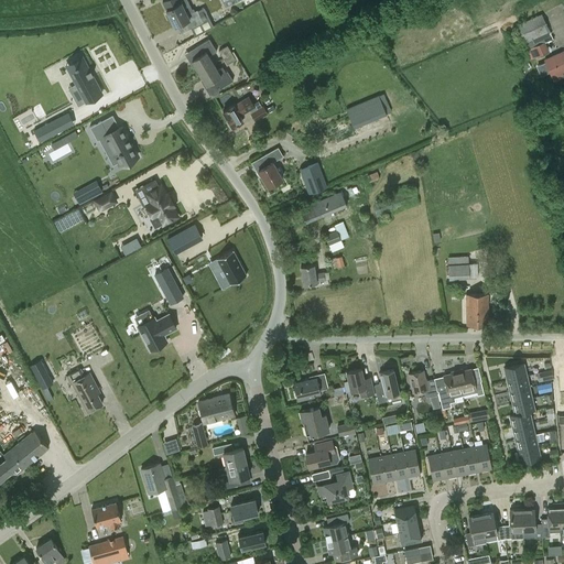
[(203,22),(197,10),(194,11),(193,8),(192,9),(187,0),(165,0),(162,2),(167,12),(166,13),(169,19),(171,19),(174,26),(185,21),(188,29),(203,22)]
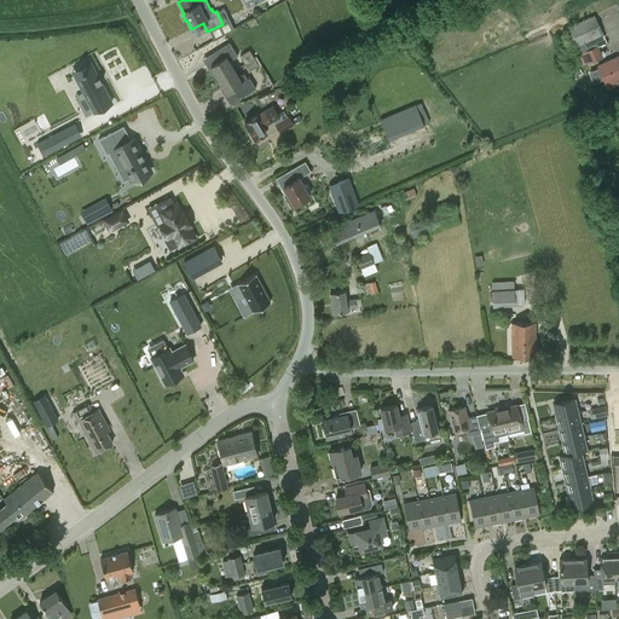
[(607,42),(594,15),(566,28),(574,47),(579,46),(580,51),(578,52),(579,55),(578,55),(583,65),(584,64),(603,57),(599,47),(607,42)]
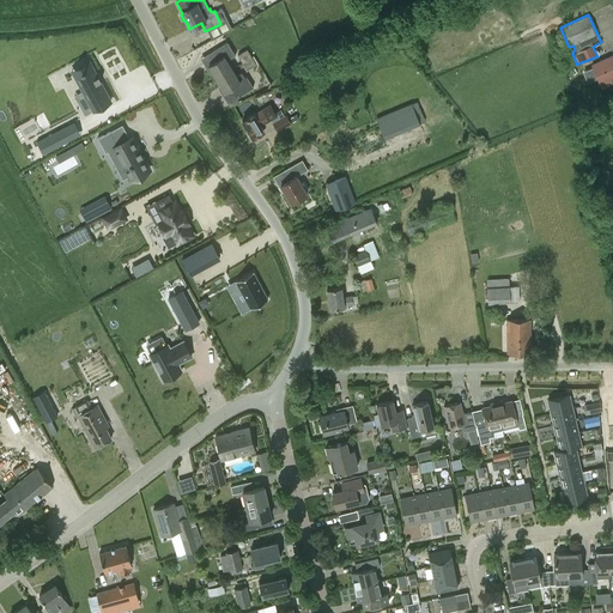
[(208,66),(216,79),(232,68),(226,60),(235,55),(228,42),(212,52),(217,60),(208,66)]
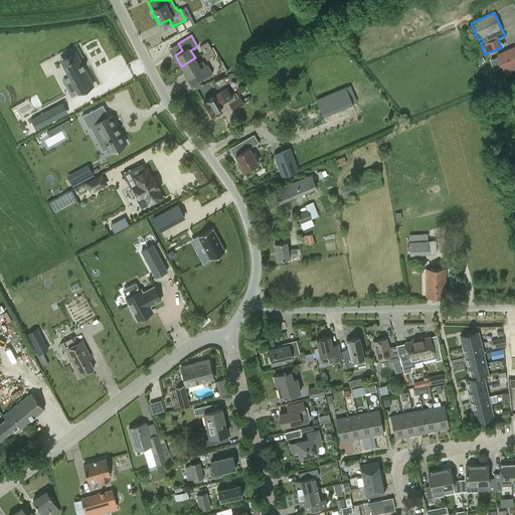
[(199,46),(203,52),(211,47),(207,41),(199,46)]
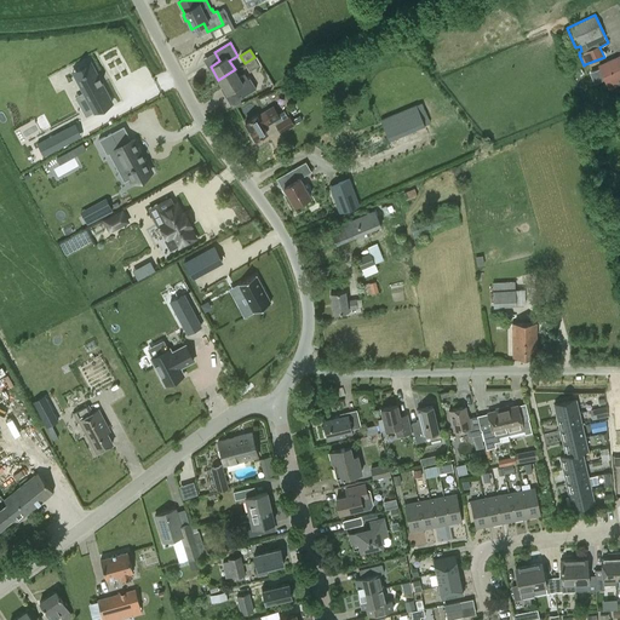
[(619,56),(598,65),(608,89),(619,82),(619,56)]
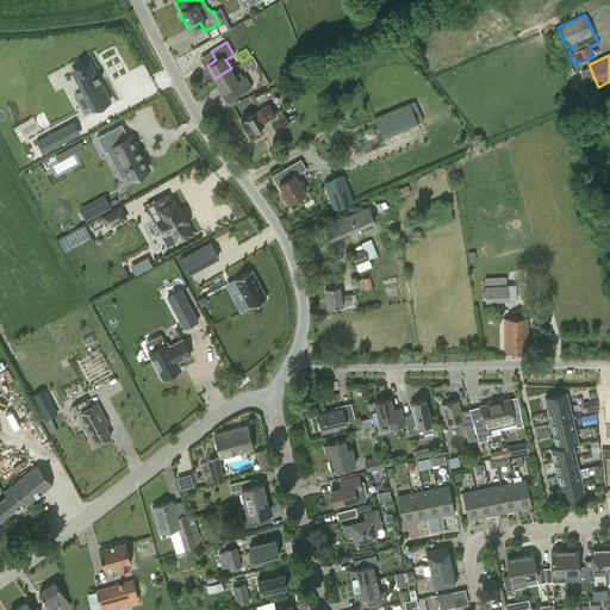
[(255,64),(250,56),(241,62),(246,69),(255,64)]
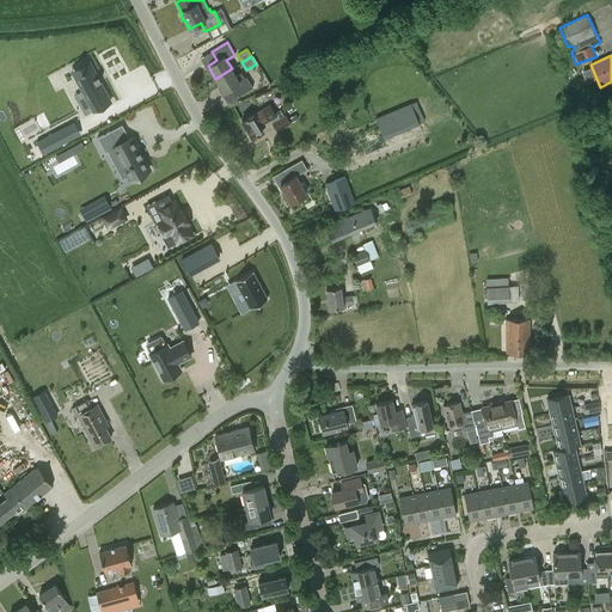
[(90,60),(72,68),(93,109),(110,99),(90,60)]
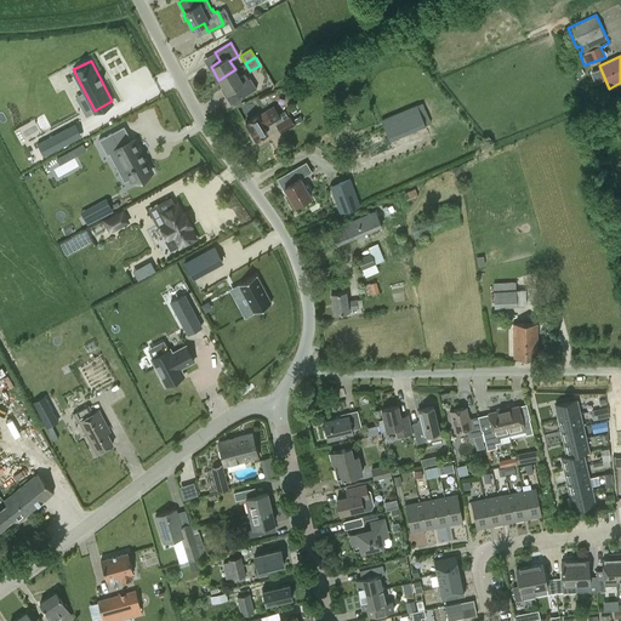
[(245,74),(240,78),(235,69),(218,80),(223,87),(227,92),(227,93),(234,89),(240,98),(256,89),(250,78),(248,79),(245,74)]
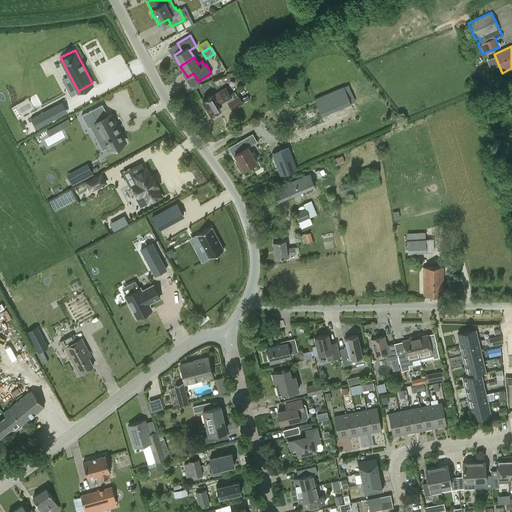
[(321,116),(351,104),(344,86),(314,98),(321,116)]
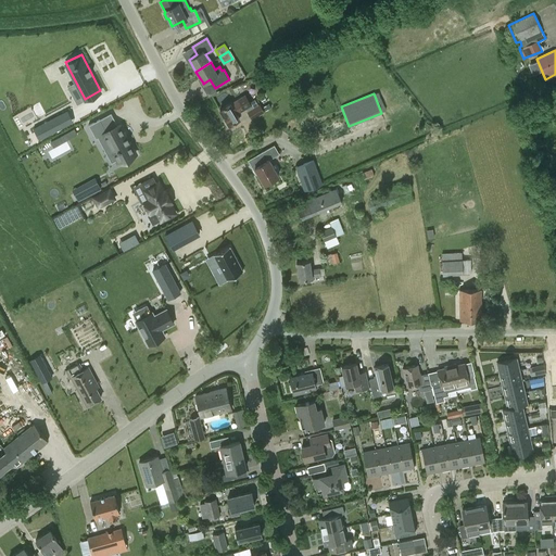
[(245,109),(247,112),(257,104),(255,100),(250,103),(244,96),(238,99),(230,104),(230,103),(219,110),(229,125),(239,118),(236,114),(244,109),(245,109)]
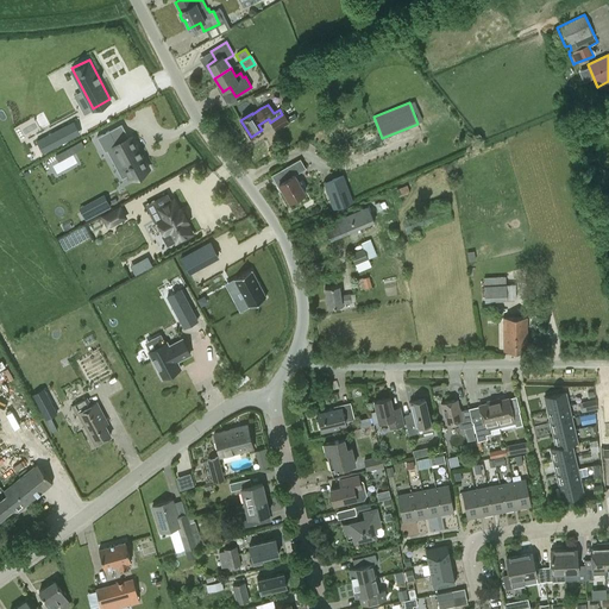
[(276,131),(289,123),(284,113),(282,114),(270,123),(276,131)]
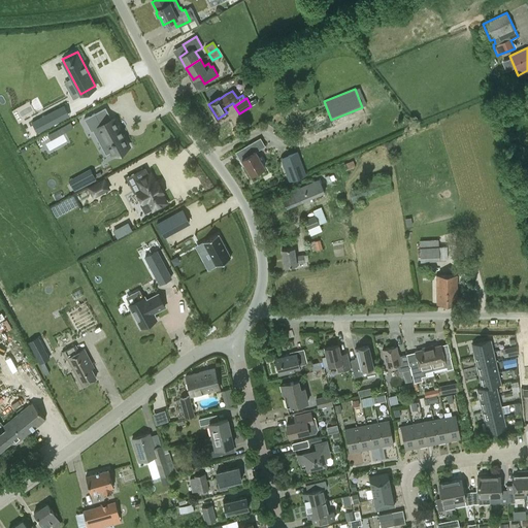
[(54,110),(32,122),(37,132),(59,121),(54,110)]
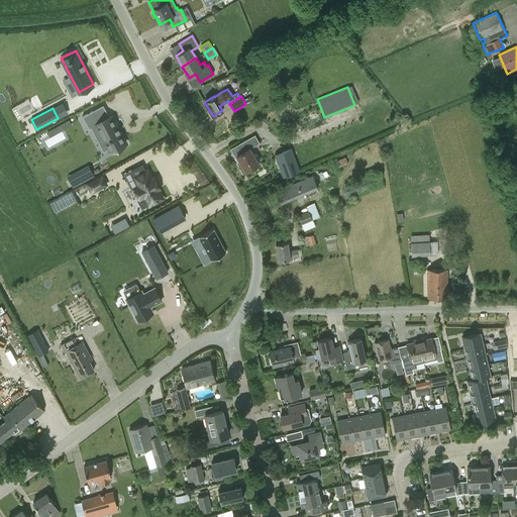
[(93,111),(82,116),(89,129),(91,128),(96,125),(97,126),(105,142),(109,148),(110,151),(120,146),(124,144),(123,144),(126,143),(123,137),(120,132),(120,131),(118,127),(118,128),(111,116),(110,117),(99,123),(93,111)]
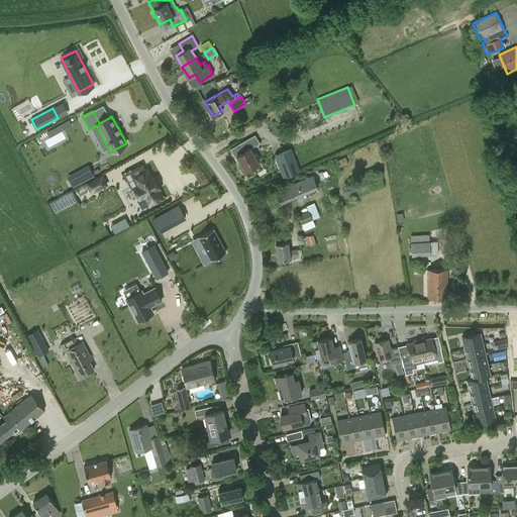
[(70,119),(59,125),(61,130),(73,124),(70,119)]
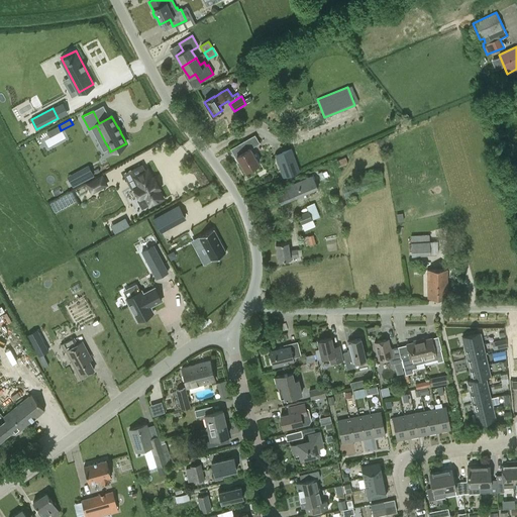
[(250,148),(260,143),(254,134),(238,143),(243,151),(236,156),(245,171),(259,164),(250,148)]
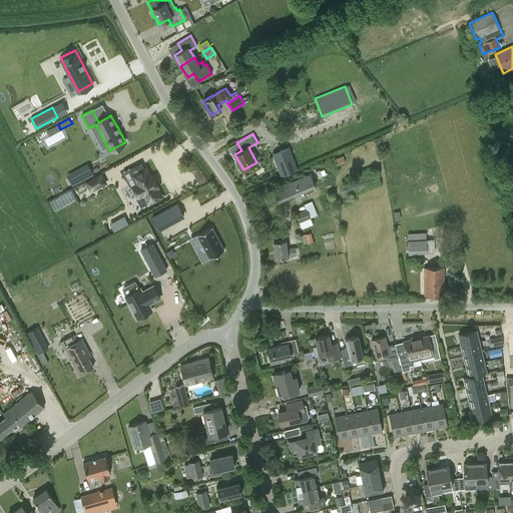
[(298,169),(290,147),(273,153),(281,175),(298,169)]
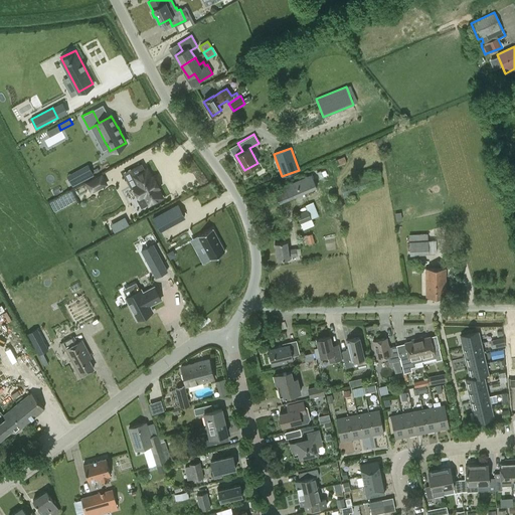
[(153,176),(151,177),(147,168),(145,169),(142,163),(130,169),(138,184),(134,186),(140,198),(137,199),(142,207),(149,204),(155,201),(156,203),(161,200),(160,198),(162,197),(157,188),(159,187),(153,176)]
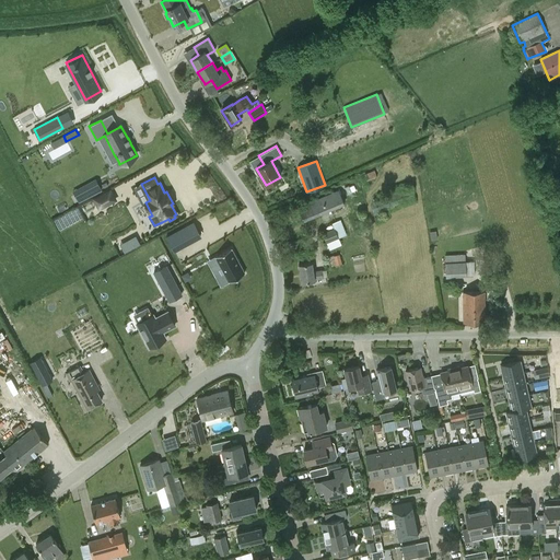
[(102,189),(97,183),(84,189),(88,197),(102,189)]
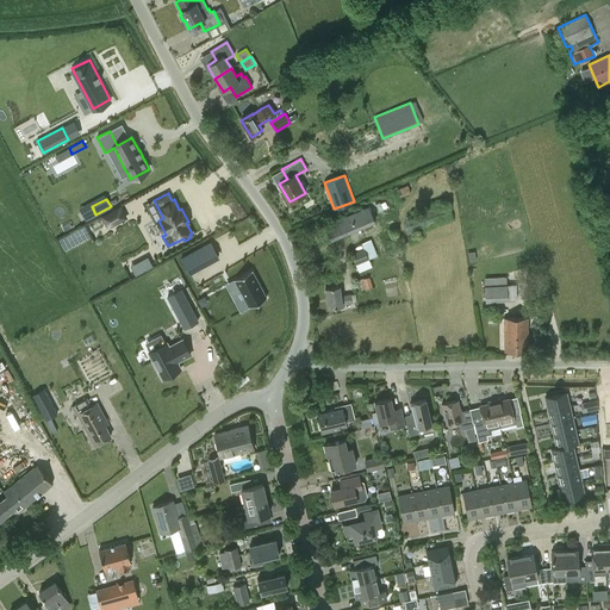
[(126,218),(120,206),(101,217),(107,229),(126,218)]
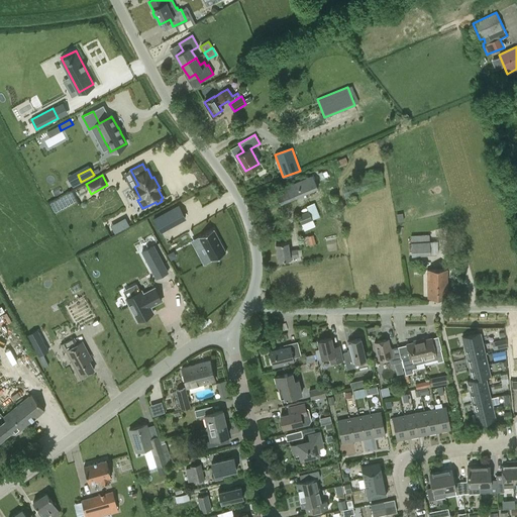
[(281,204),(318,189),(313,175),(275,191),(281,204)]
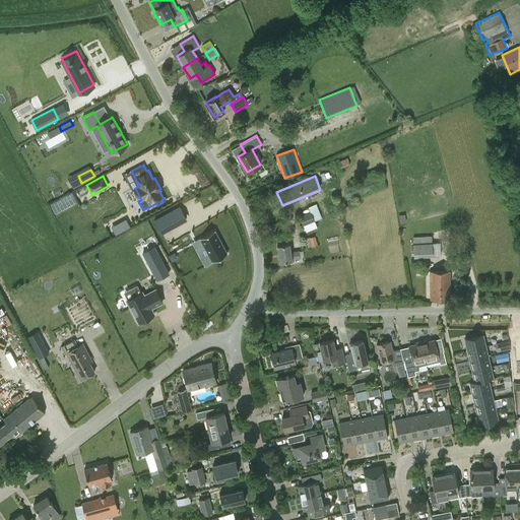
[(186,218),(180,206),(154,220),(161,233),(186,218)]
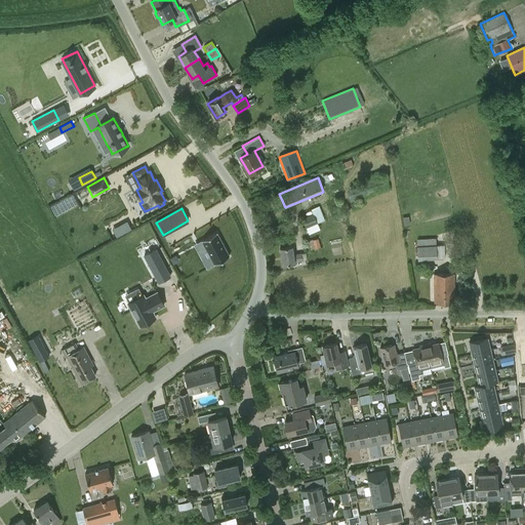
[(317,224),(313,214),(303,218),(307,228),(317,224)]
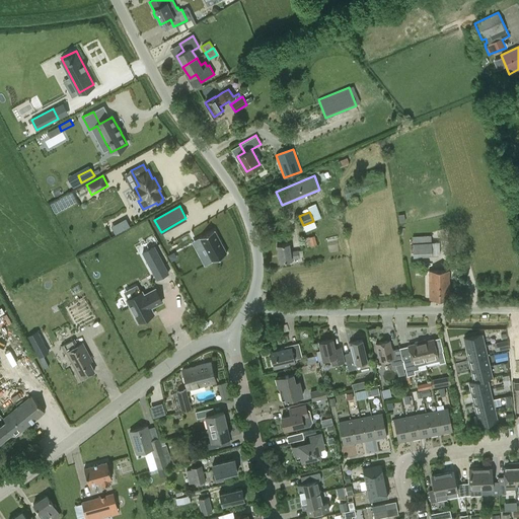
[(126,218),(112,225),(116,233),(130,225),(126,218)]
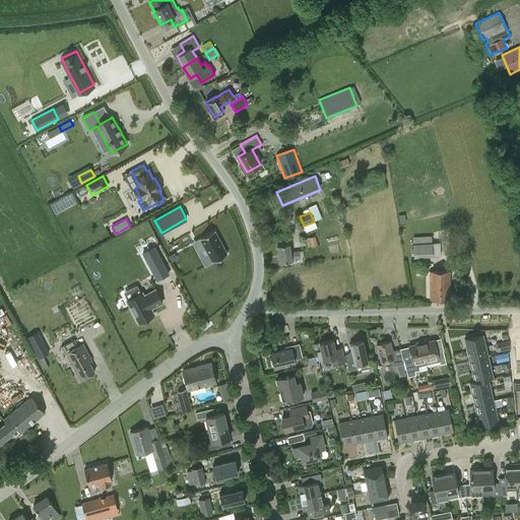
[(214,231),(200,238),(200,239),(212,261),(228,254),(226,253),(215,231),(214,231)]
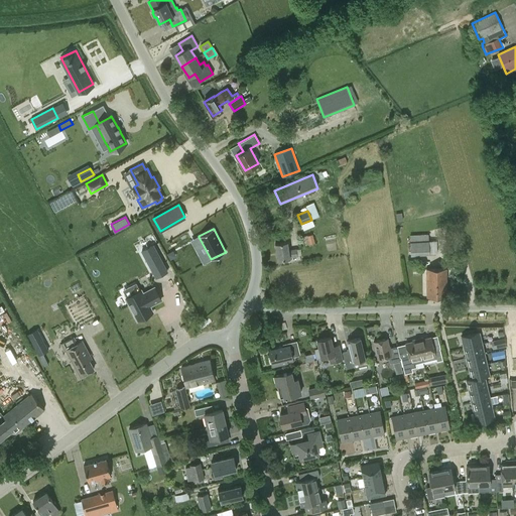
[(303,237),(306,245),(313,242),(310,235),(303,237)]
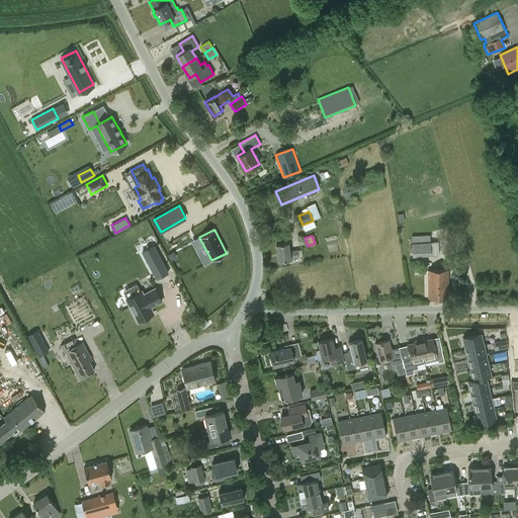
[(290,258),(297,257),(296,250),(289,251),(288,242),(276,244),(278,261),(290,259),(290,258)]
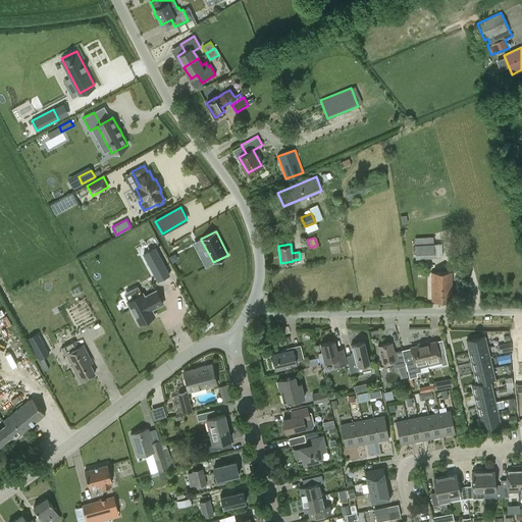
[(433,244),(416,245),(416,257),(434,257),(433,244)]
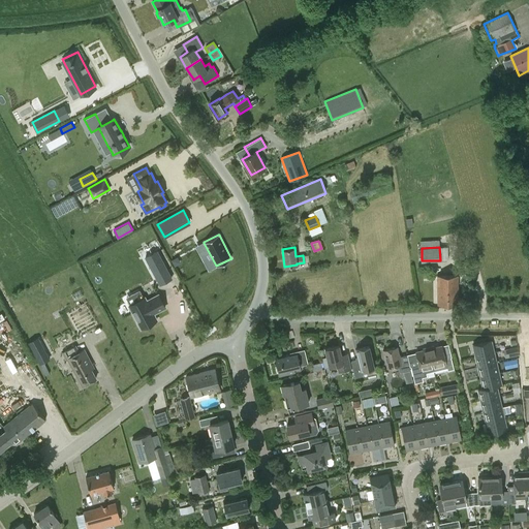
[(157,250),(145,256),(160,284),(172,278),(157,250)]
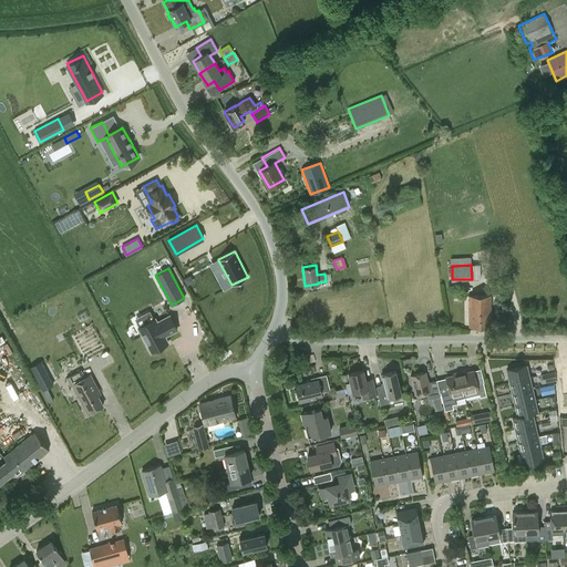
[(468,327),(491,326),(491,295),(468,295),(468,327)]
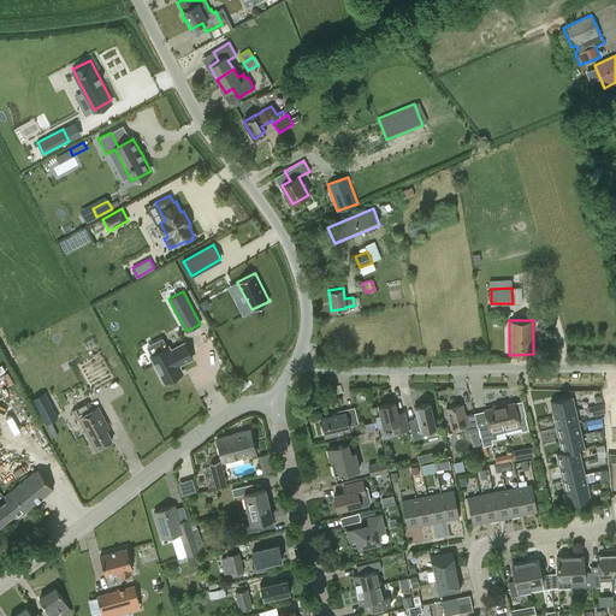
[(183,365),(193,359),(185,344),(171,351),(169,347),(150,356),(165,383),(183,373),(178,365),(182,363),(183,365)]
